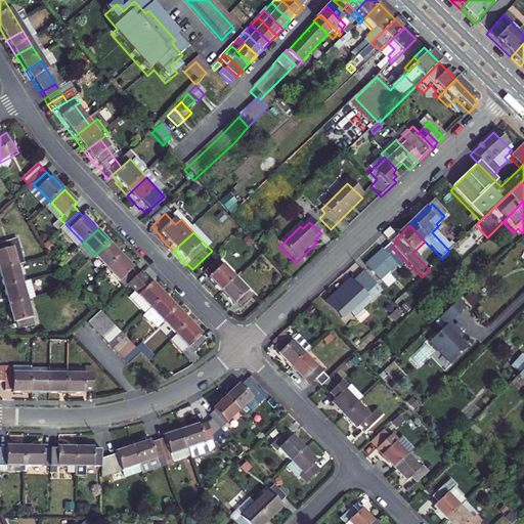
[(0,270),(18,265),(25,264),(17,239),(0,244),(0,270)]
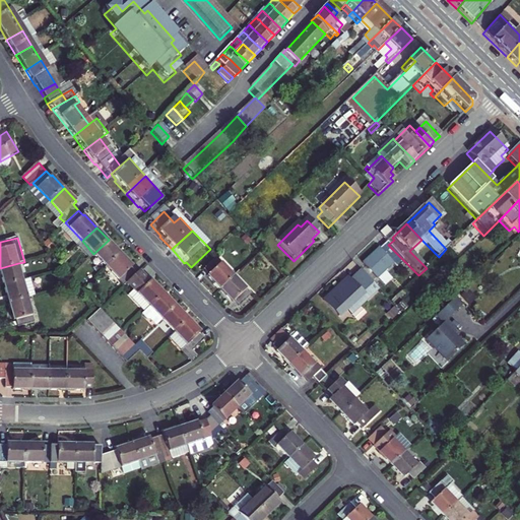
[(106,267),(121,253),(109,240),(93,254),(106,267)]
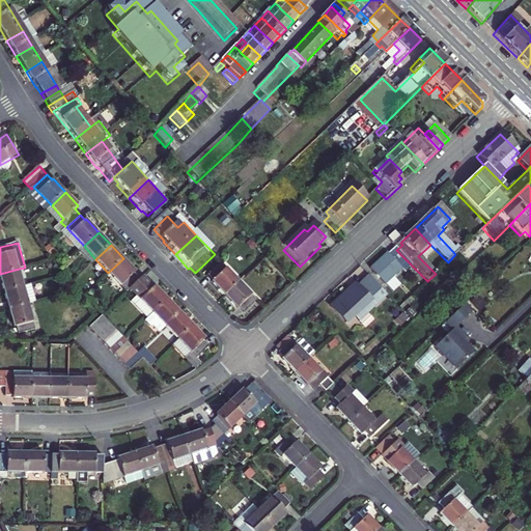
[(371,273),(386,287),(400,273),(406,278),(415,269),(396,250),(396,249),(371,273)]
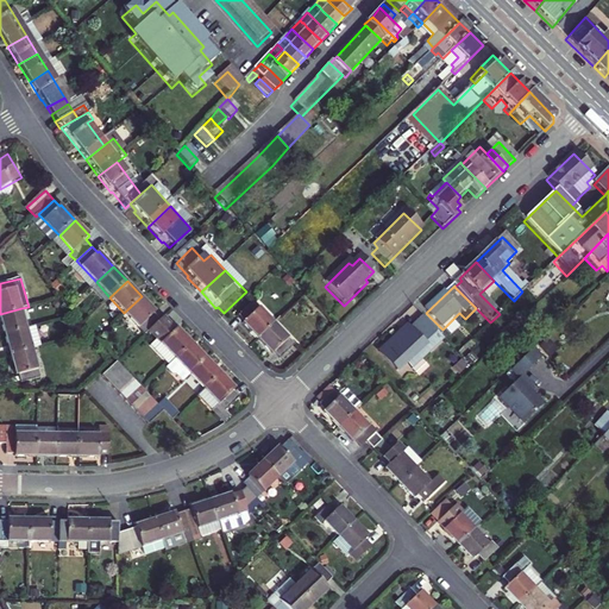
[(156,313),(142,296),(124,313),(145,336),(149,332),(161,320),(155,314),(156,313)]
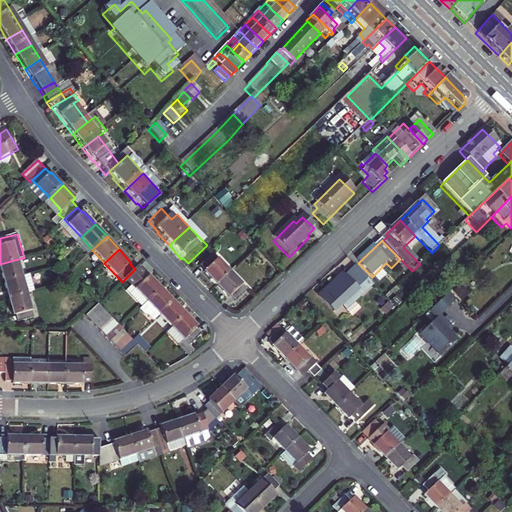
[(0,264),(0,266),(4,281),(22,276),(18,259),(0,264)]
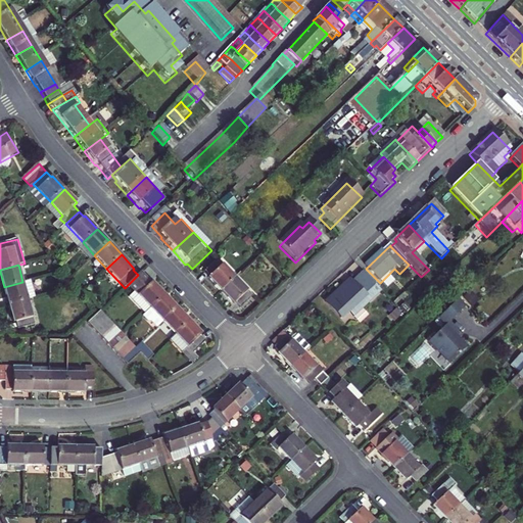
[(234,284),(217,265),(204,277),(209,282),(207,284),(220,297),(234,284)]
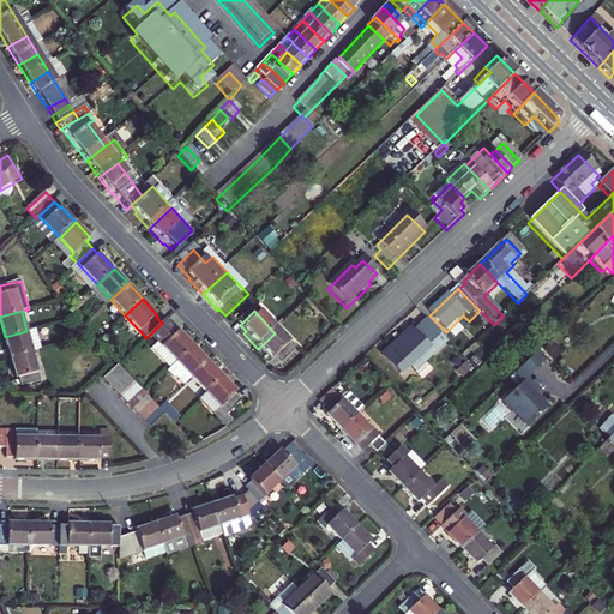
[(176,332),(166,319),(162,323),(150,335),(158,343),(151,349),(169,368),(176,362),(193,347),(179,330),(176,332)]
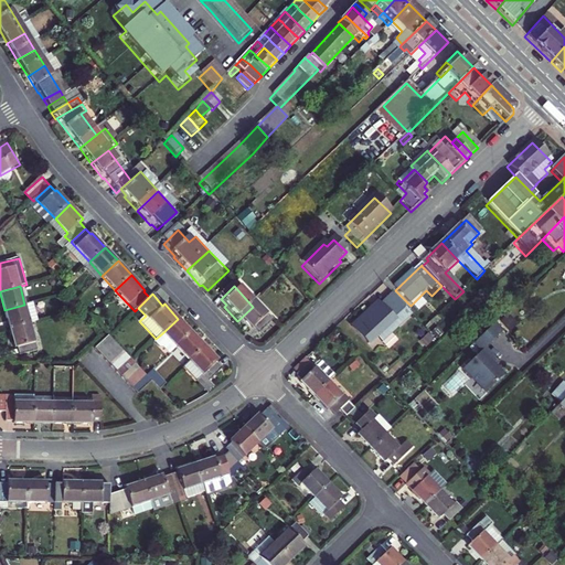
[(350,331),(366,349),(375,340),(377,338),(383,342),(409,317),(392,298),(381,308),(374,313),(371,311),(350,331)]
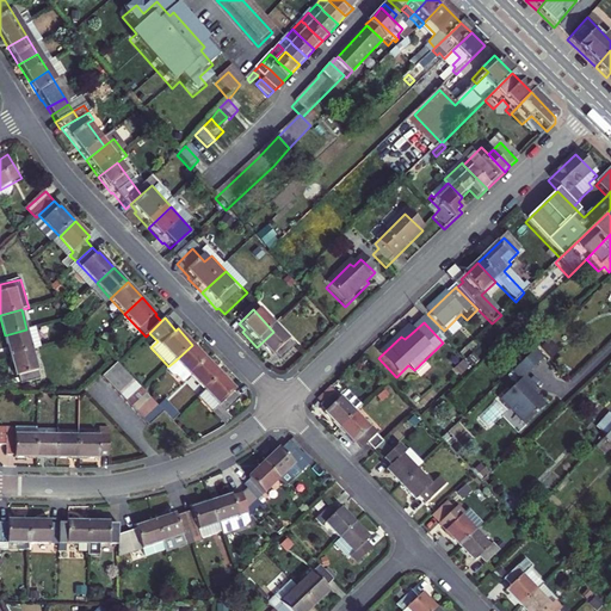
[(5,335),(11,356),(32,350),(41,347),(35,327),(26,329),(5,335)]
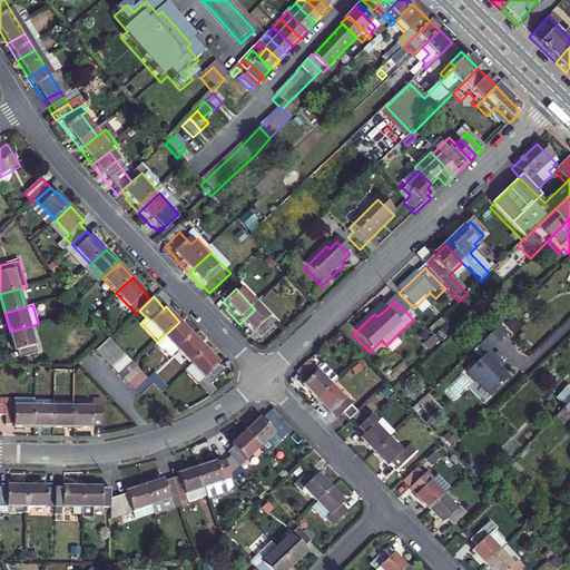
[(274,330),(255,310),(239,324),(252,338),(254,336),(259,343),(274,330)]
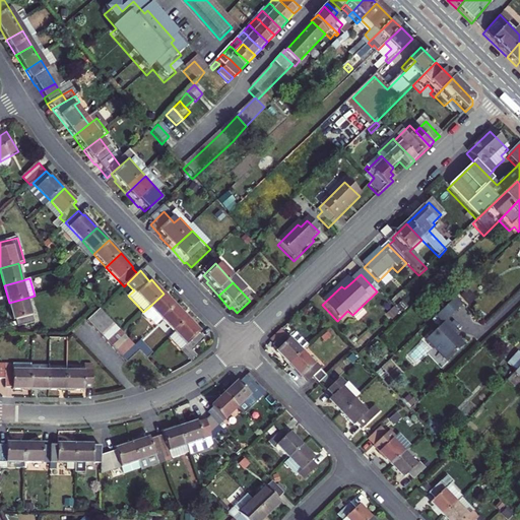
[(176,306),(164,294),(149,307),(143,312),(143,313),(155,326),(161,320),(176,306)]
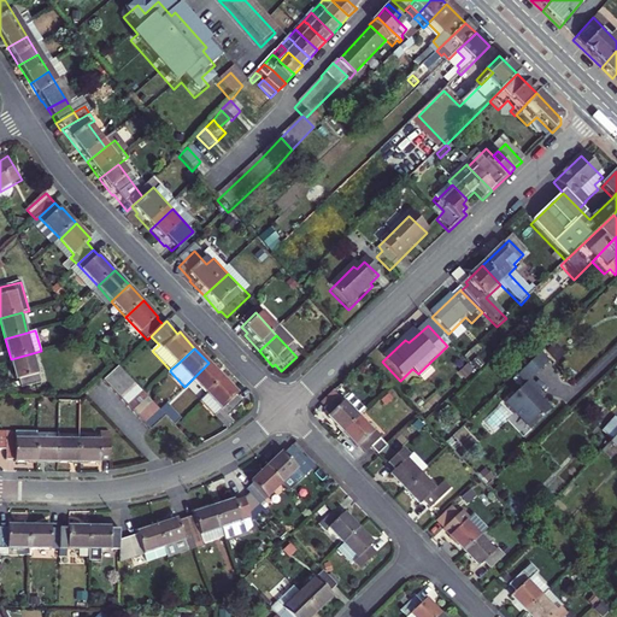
[(21,388),(41,382),(33,353),(11,359),(16,380),(18,380),(21,388)]
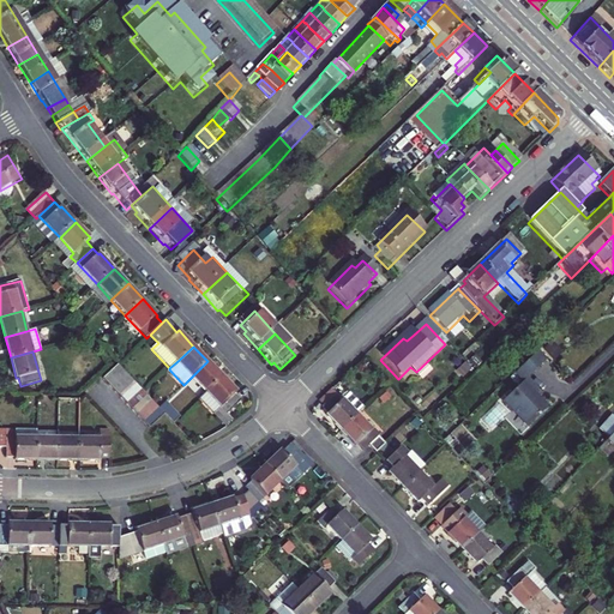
[(539,368),(530,360),(519,371),(528,379),(539,368)]
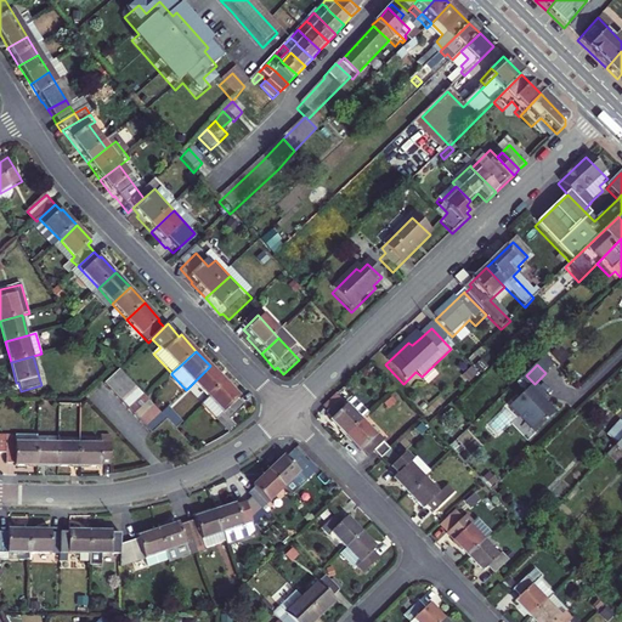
[(193,383),(208,397),(225,382),(210,366),(193,383)]
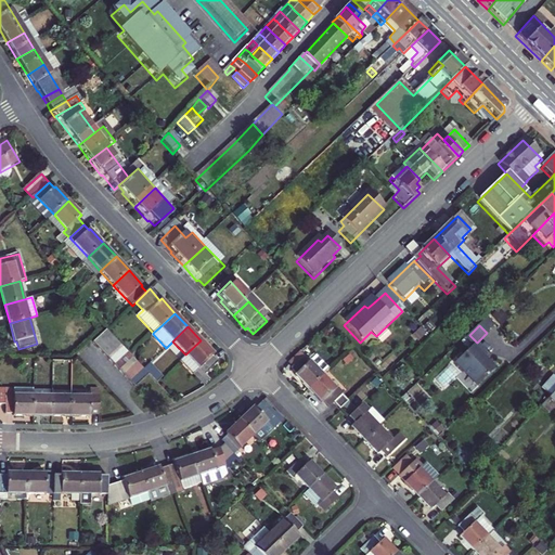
[(106,330),(93,343),(98,347),(112,334),(106,330)]
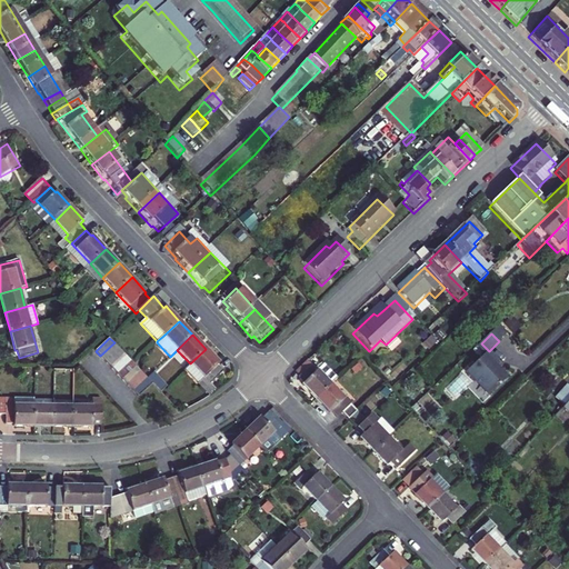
[(120,348),(115,342),(100,356),(106,361),(120,348)]
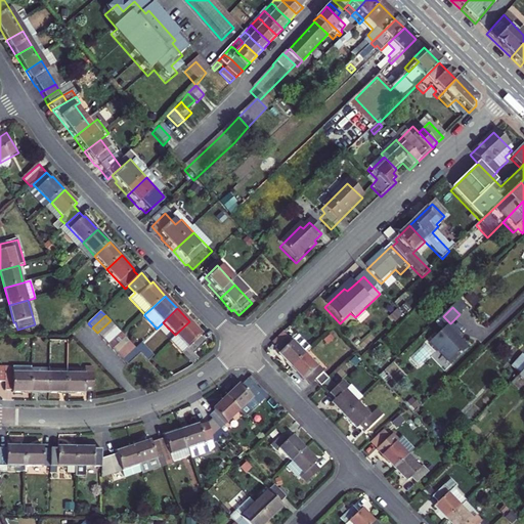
[(115,326),(111,320),(97,333),(102,338),(115,326)]
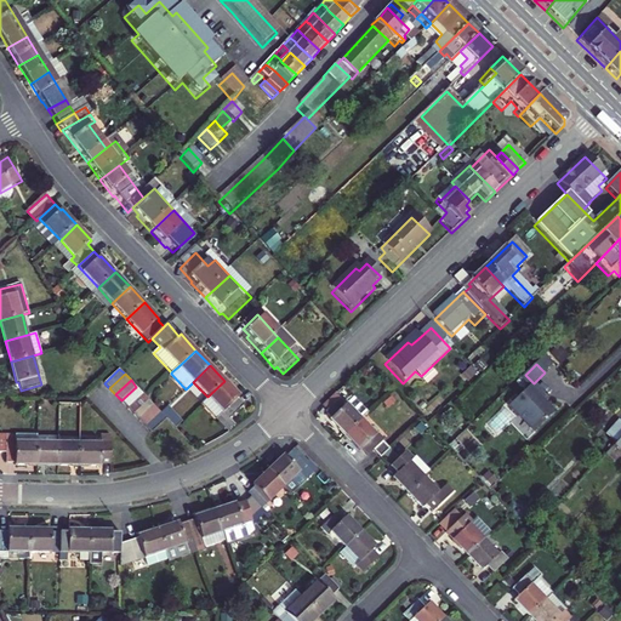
[(239,397),(224,381),(208,397),(199,405),(226,433),(228,432),(234,426),(228,420),(244,405),(238,398),(239,397)]
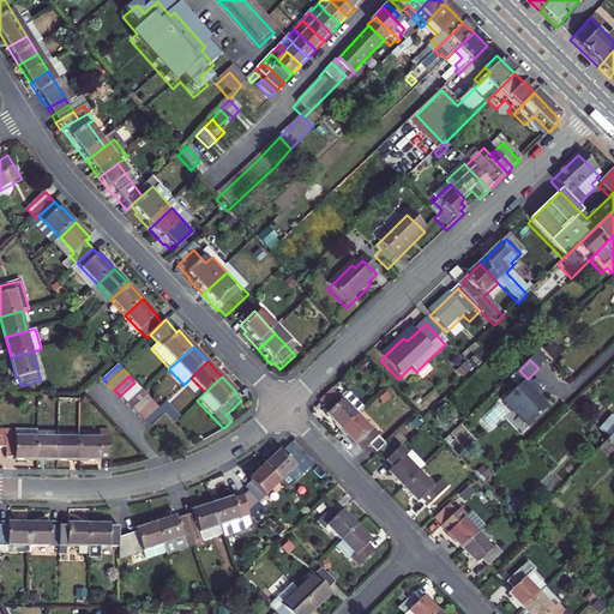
[(537,393),(525,381),(501,404),(511,415),(511,414),(527,429),(546,410),(533,397),(537,393)]
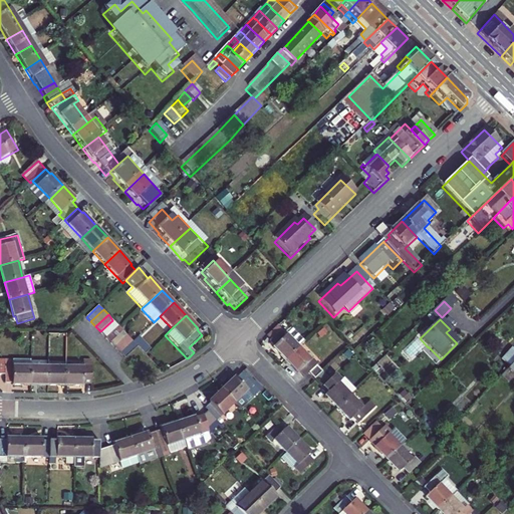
[(118,325),(112,320),(100,331),(105,337),(118,325)]
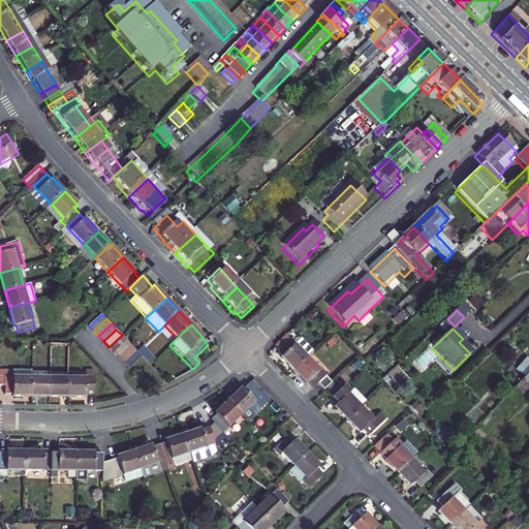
[(124,338),(122,335),(109,347),(114,352),(127,340),(124,338)]
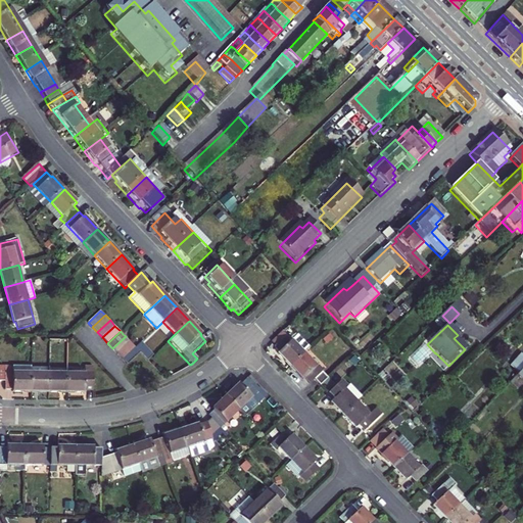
[(130,341),(126,336),(112,348),(117,353),(130,341)]
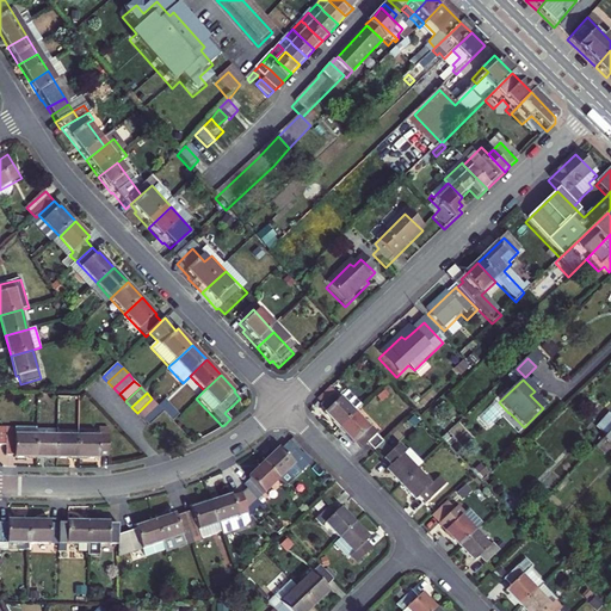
[(332,395),(319,407),(323,413),(337,400),(332,395)]
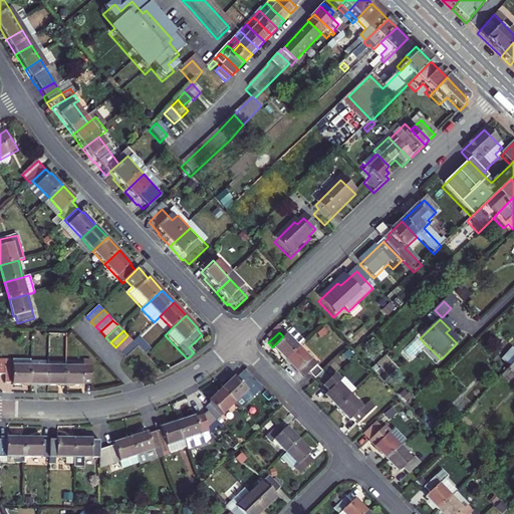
[(119,352),(133,340),(127,335),(115,347),(119,352)]
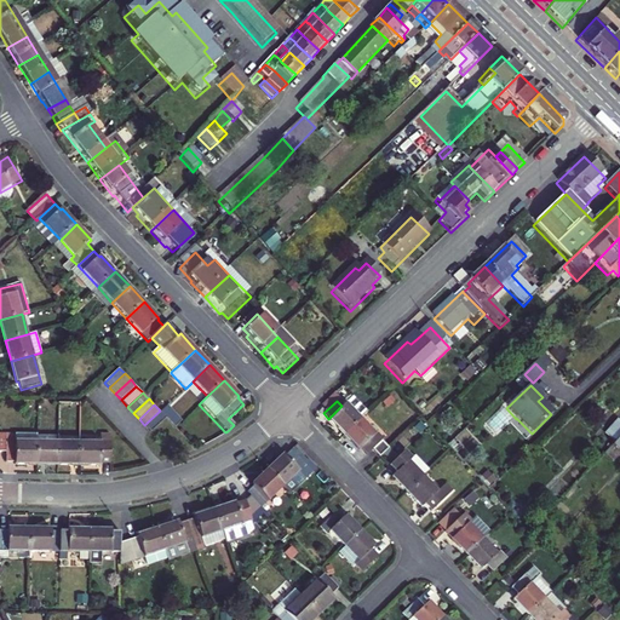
[(166,418),(174,428),(182,420),(167,406),(161,412),(160,411),(144,425),(151,432),(166,418)]
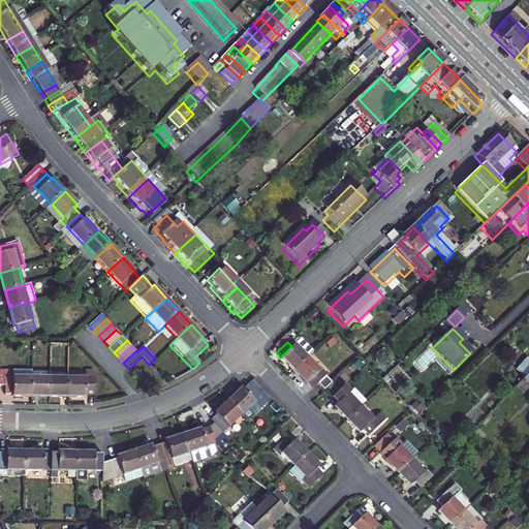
[(296,378),(309,365),(298,352),(291,346),(280,358),(279,359),(284,364),(283,366),(296,378)]
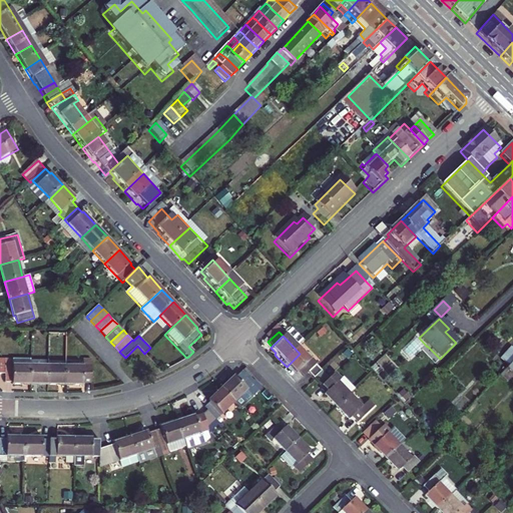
[(294,336),(289,342),(300,354),(306,349),(294,336)]
